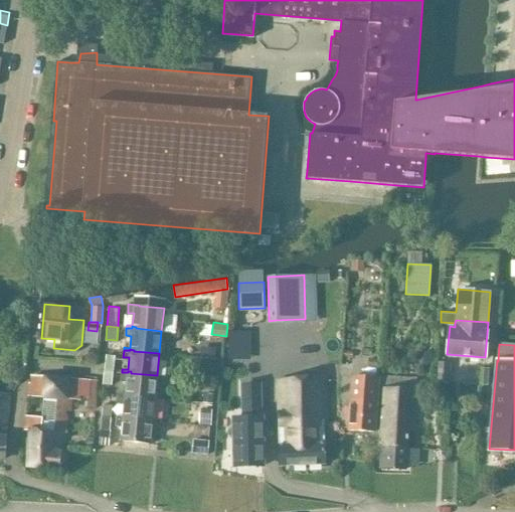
[(106,353),(104,370),(113,371),(115,354),(106,353)]
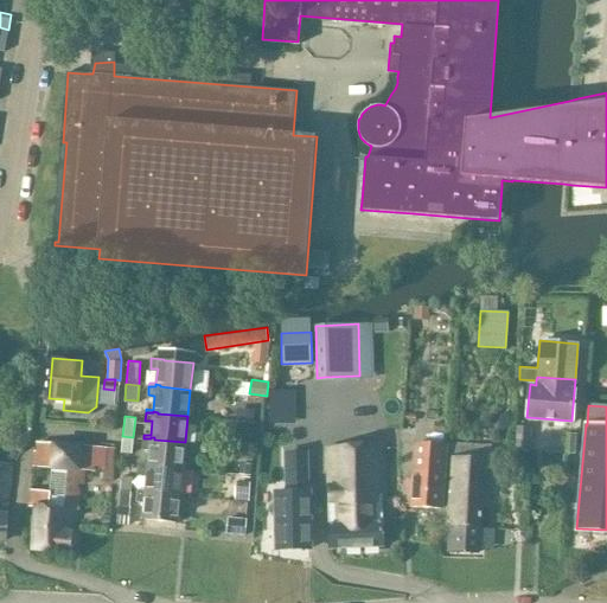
[(234,441),(250,442),(253,442),(254,423),(235,421),(234,441)]
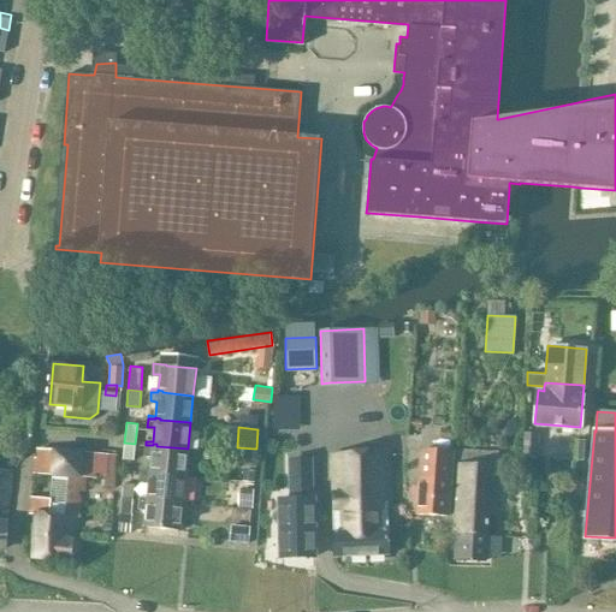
[(523,431),(522,446),(538,446),(539,431),(523,431)]
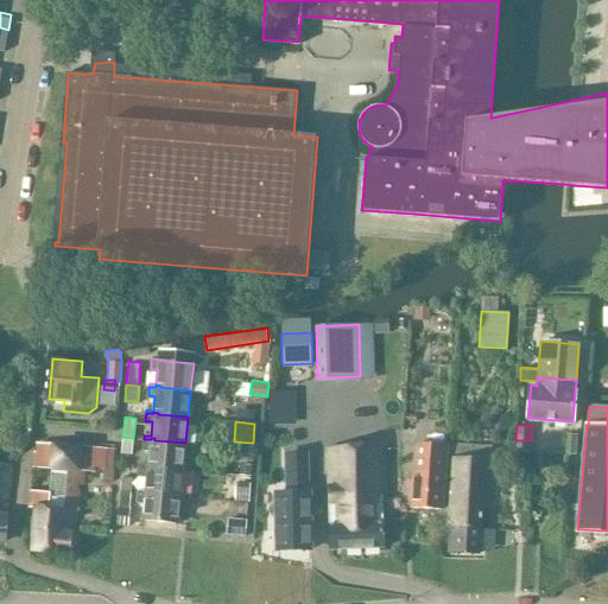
[(122,440),(121,451),(132,452),(133,438),(122,437),(122,440)]
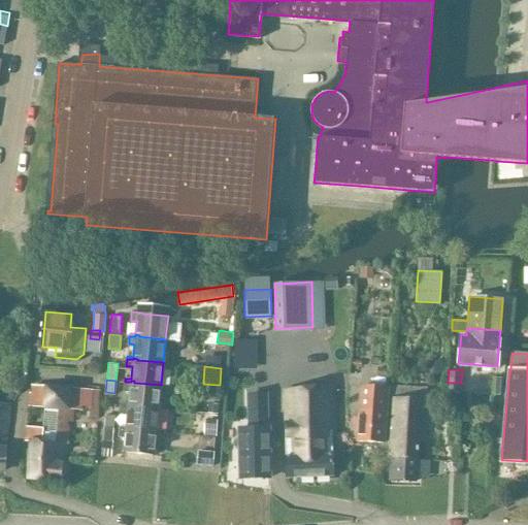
[(123,402),(122,404),(128,404),(129,403),(132,403),(132,405),(159,407),(161,385),(134,383),(134,381),(131,381),(131,382),(125,382),(124,389),(130,390),(129,402),(123,402)]
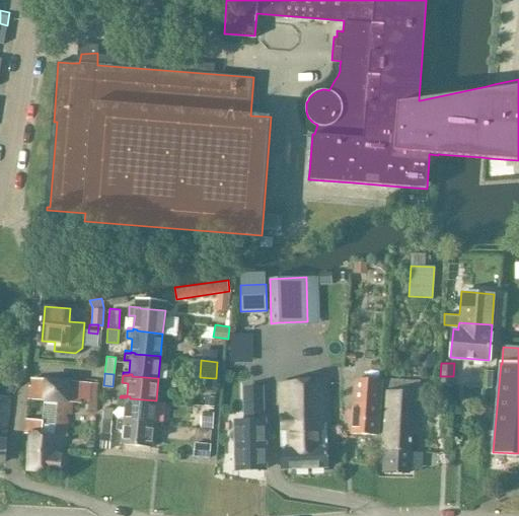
[(376,414),(379,379),(356,377),(352,432),(378,434),(379,414),(376,414)]
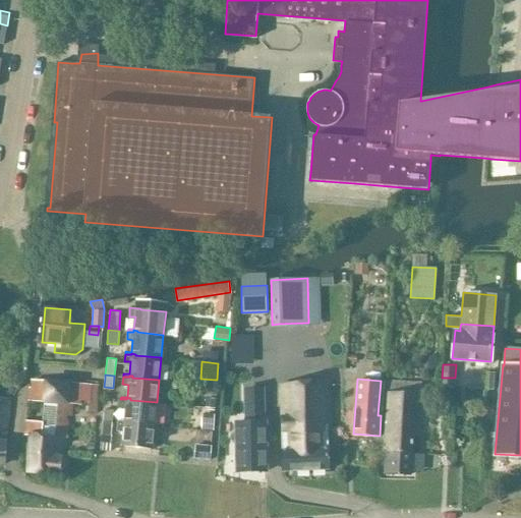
[(25,419),(24,434),(31,435),(27,471),(59,473),(64,414),(70,415),(71,401),(79,402),(79,399),(89,399),(89,411),(96,411),(98,384),(80,382),(80,384),(75,383),(68,383),(32,380),(27,400),(44,401),(43,420),(25,419)]
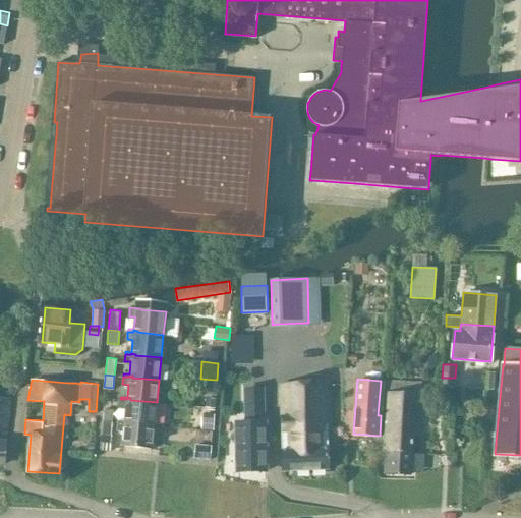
[(284,470),(330,468),(326,380),(280,384),(284,470)]
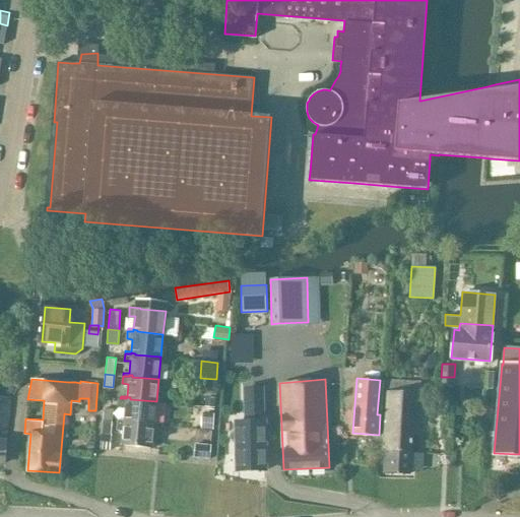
[(384,390),(380,450),(386,450),(386,449),(411,451),(412,431),(418,432),(421,381),(398,380),(384,379),(384,390)]
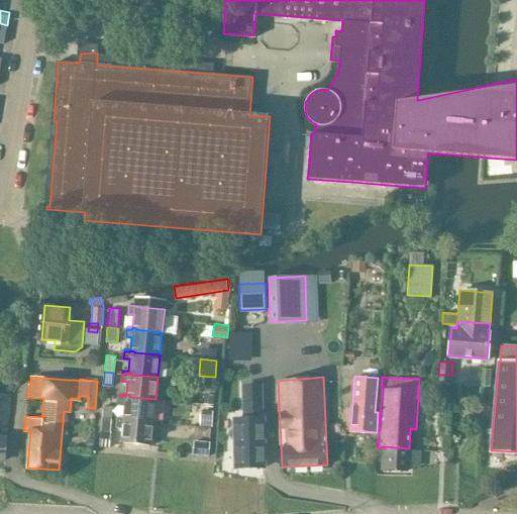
[(236,468),(263,467),(262,387),(244,387),(244,419),(236,419),(236,468)]
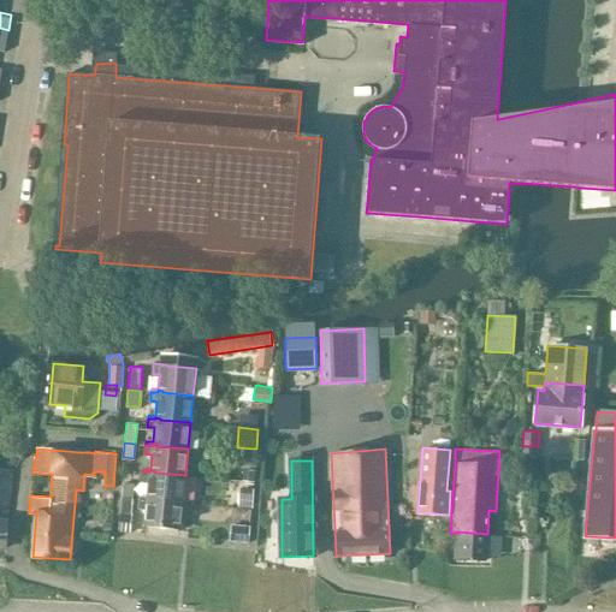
[(242,480),(254,480),(255,469),(243,469),(242,480)]
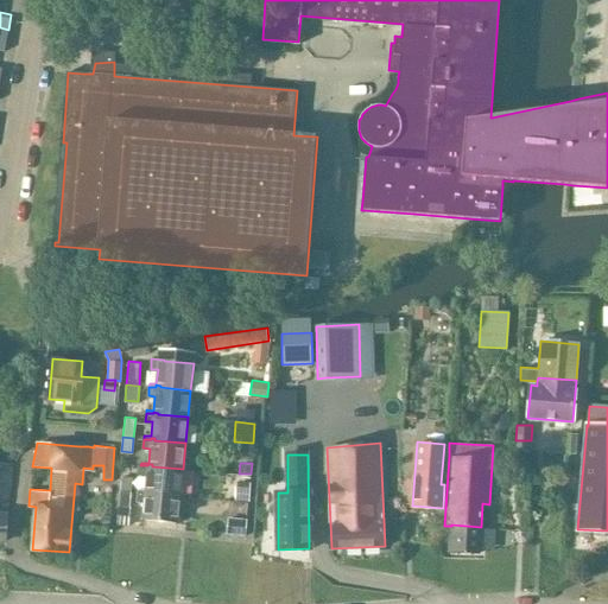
[(0,539),(6,540),(12,465),(0,464),(0,539)]
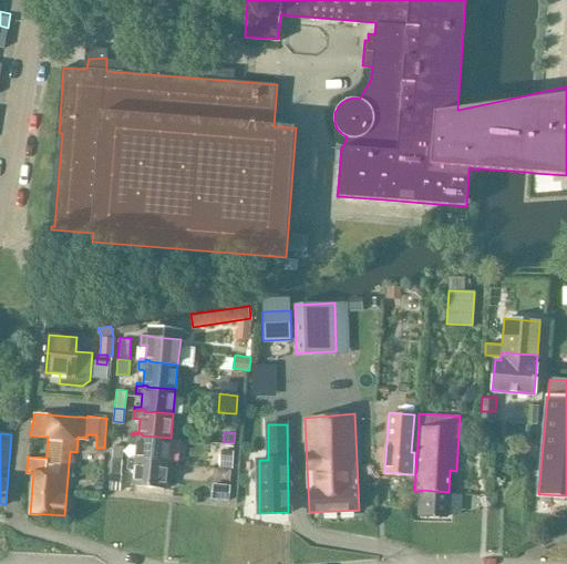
[(130,455),(129,459),(135,459),(135,458),(140,458),(140,460),(168,462),(171,438),(142,436),(142,433),(138,433),(137,434),(131,434),(131,442),(136,443),(135,455),(130,455)]
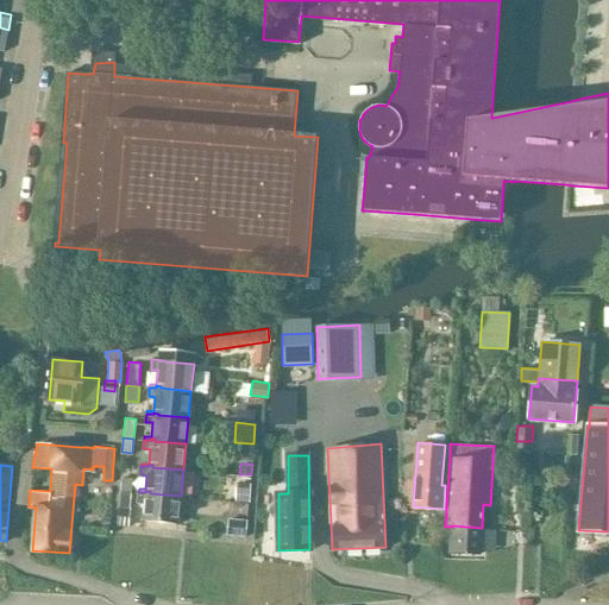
[(121,479),(120,490),(131,491),(132,480),(121,479)]
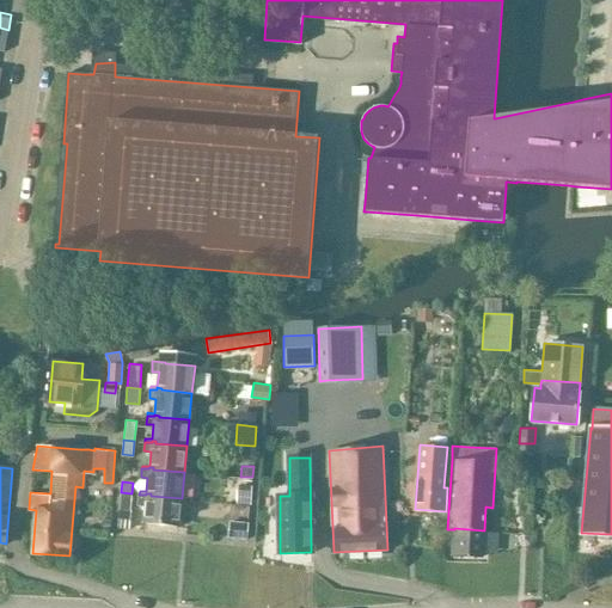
[(237,502),(246,503),(250,503),(251,484),(238,484),(237,502)]
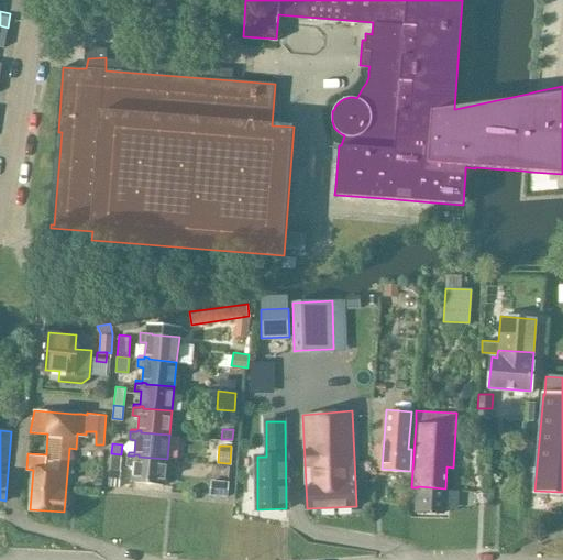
[(120,470),(121,454),(111,453),(110,470),(120,470)]
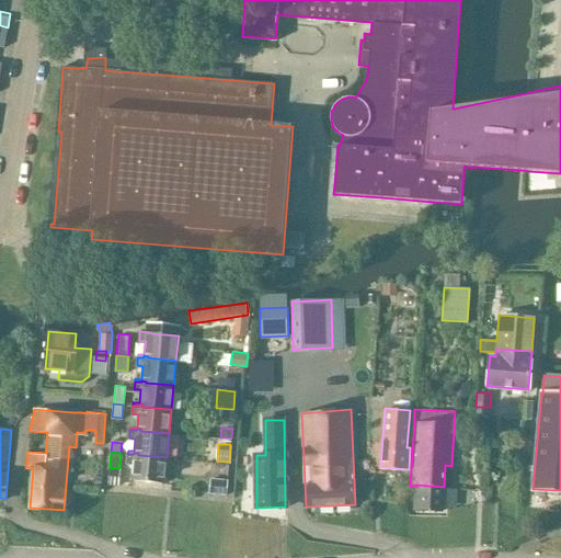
[(164,481),(167,457),(138,455),(138,453),(134,453),(134,454),(127,454),(127,463),(133,463),(132,479),(164,481)]
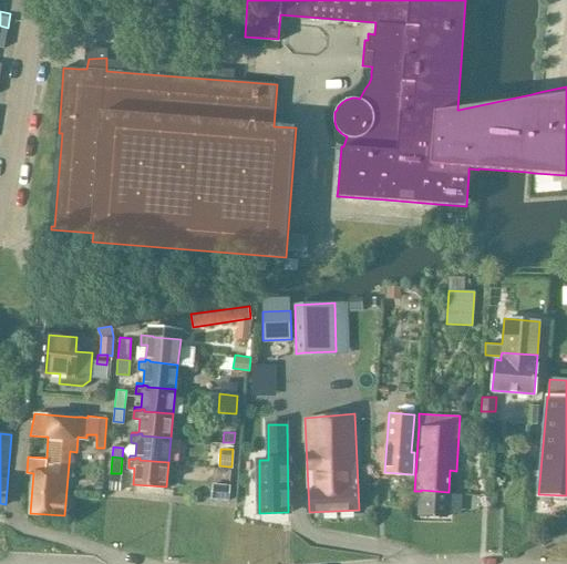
[(214,483),(213,499),(229,500),(230,484),(214,483)]
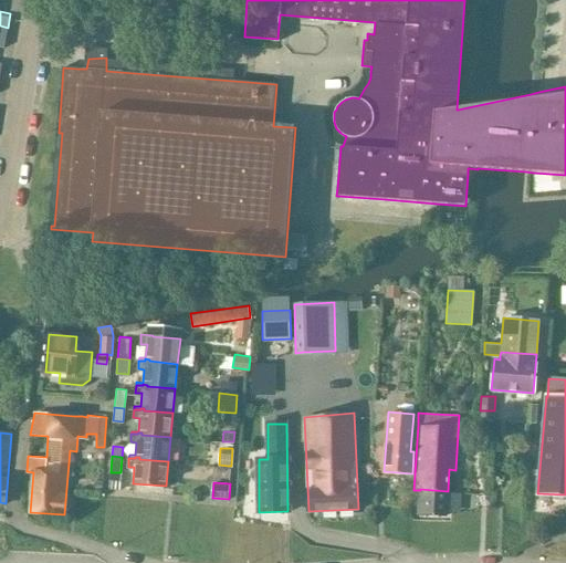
[(420,490),(418,513),(446,514),(448,491),(420,489),(420,490)]
